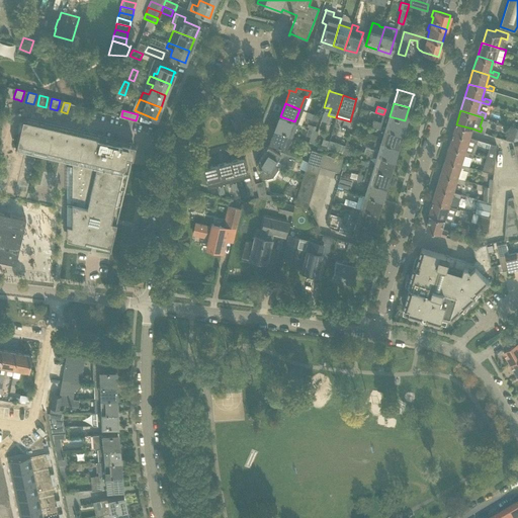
[(326,122),(328,115),(322,113),(320,120),(326,122)]
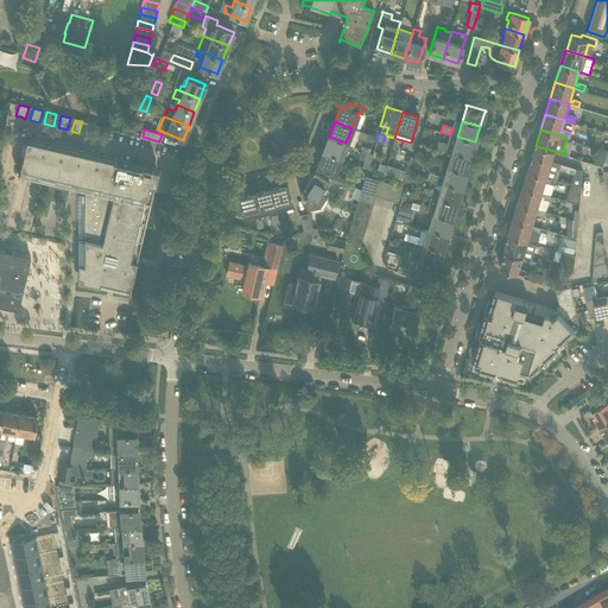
[(457,137),(450,134),(449,134),(447,144),(437,140),(436,147),(453,152),(470,158),(475,141),(457,137)]
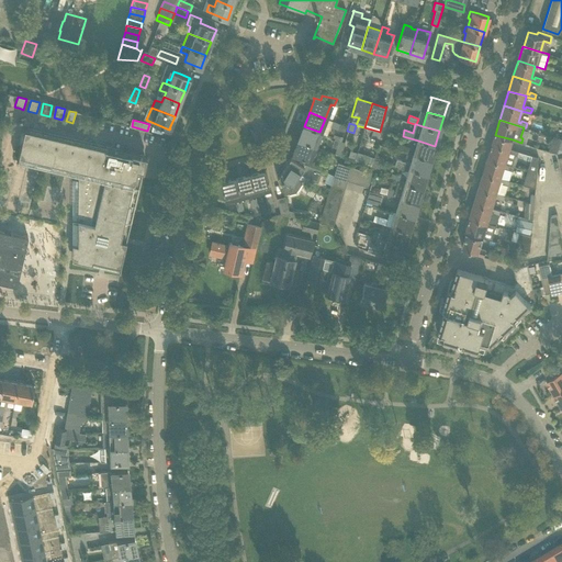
[(314,146),(319,132),(304,126),(299,139),(314,146)]
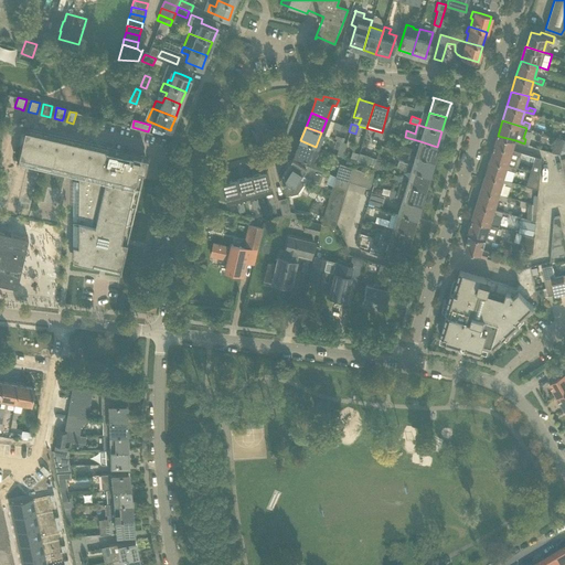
[(17,161),(33,166),(54,170),(78,176),(78,181),(75,180),(74,188),(78,189),(78,209),(78,246),(72,245),(72,260),(77,263),(92,266),(119,272),(120,273),(146,160),(147,157),(145,156),(24,128),(22,137),(20,145),(19,149),(17,161)]
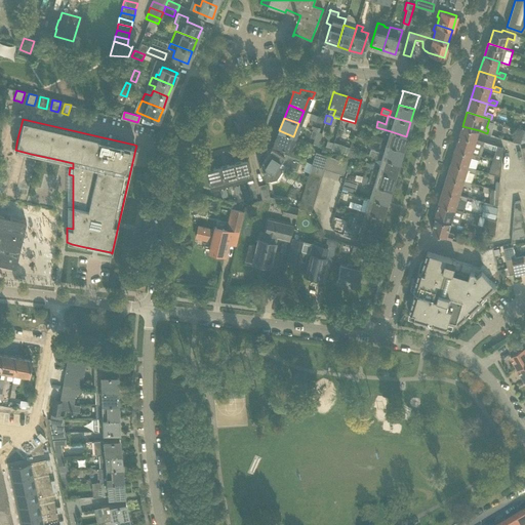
[(476,139),(479,130),(462,126),(455,148),(472,153),(479,155),(482,146),(483,146),(485,142),(476,139)]
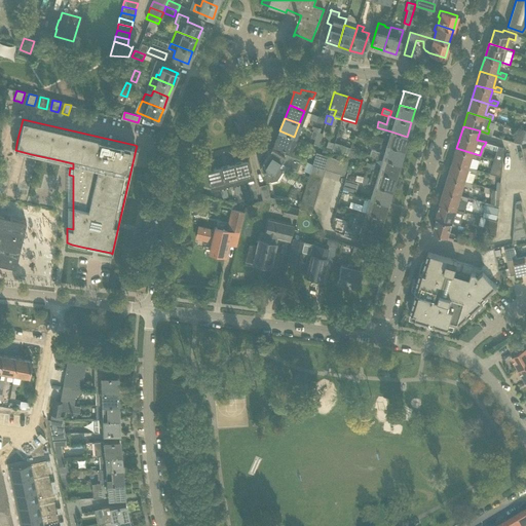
[(289,150),(294,137),(279,130),(274,144),(273,143),(272,144),(289,150)]
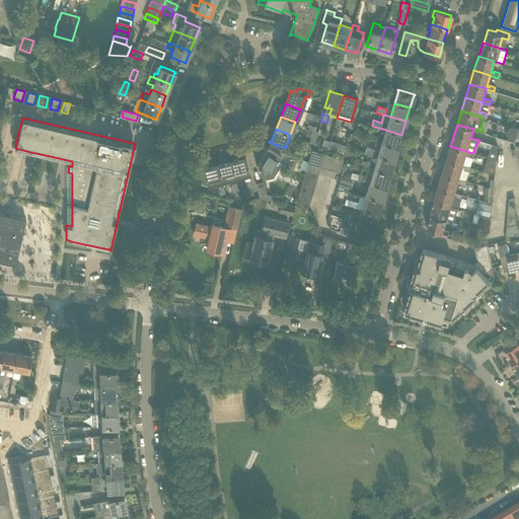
[(397,148),(401,135),(386,130),(382,143),(397,148)]
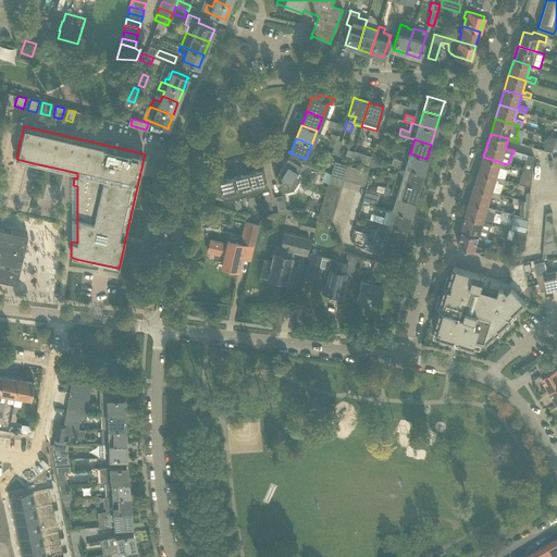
[(405,146),(396,144),(394,150),(403,152),(405,146)]
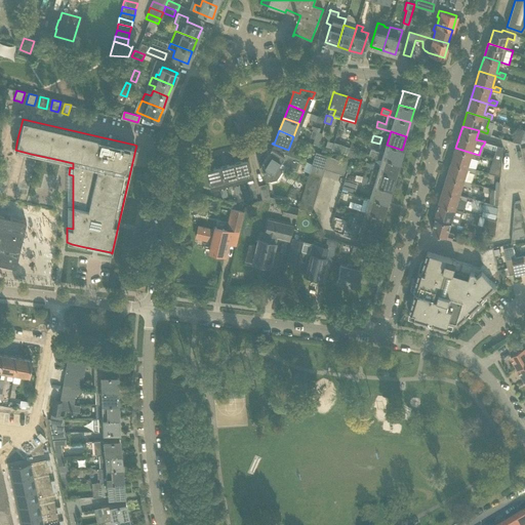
[(398,163),(402,150),(387,145),(385,153),(370,149),(368,154),(382,158),(398,163)]
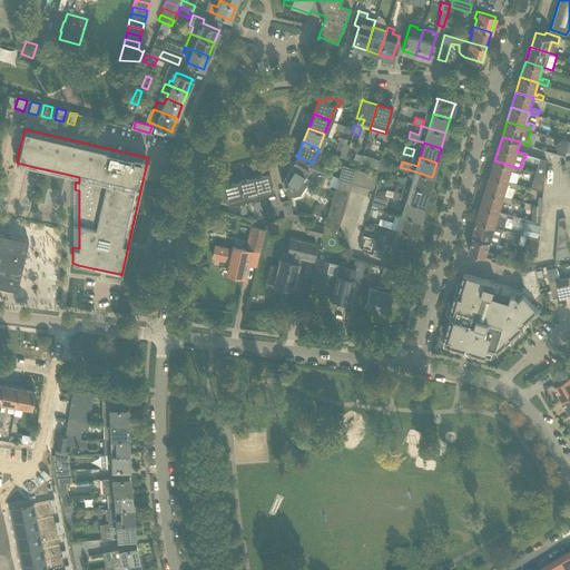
[(547,160),(540,158),(536,173),(540,174),(544,175),(547,160)]
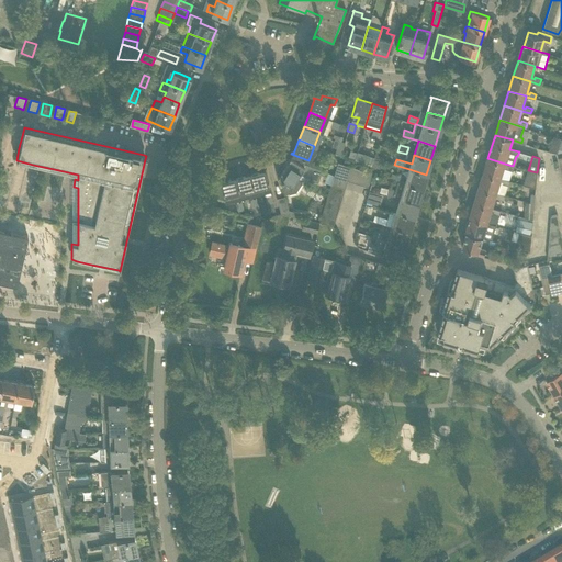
[(298,179),(300,173),(316,180),(321,169),(299,161),(298,163),(290,158),(277,177),(283,181),(281,184),(283,194),(295,192),(302,182),(298,179)]
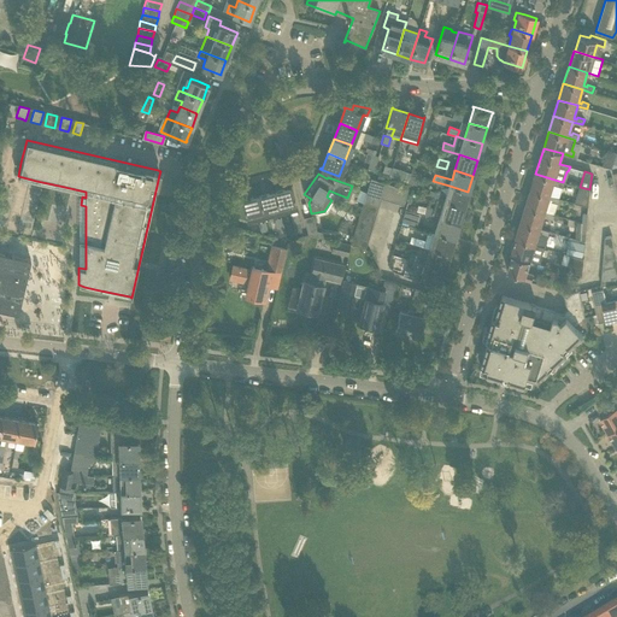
[(565,182),(563,182),(554,180),(535,174),(530,191),(550,195),(559,198),(563,187),(565,182)]
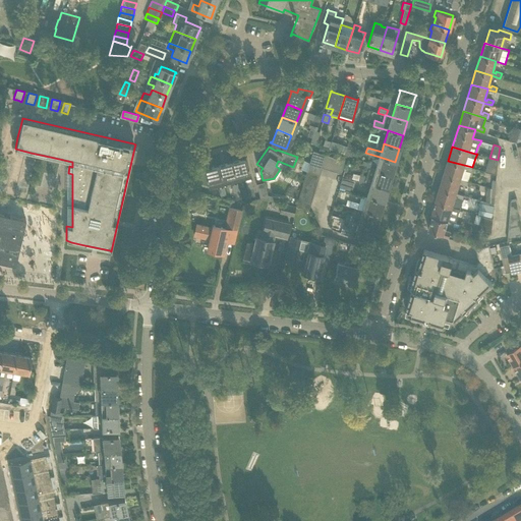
[(321,166),(324,154),(312,151),(306,171),(319,174),(322,167),(321,166)]
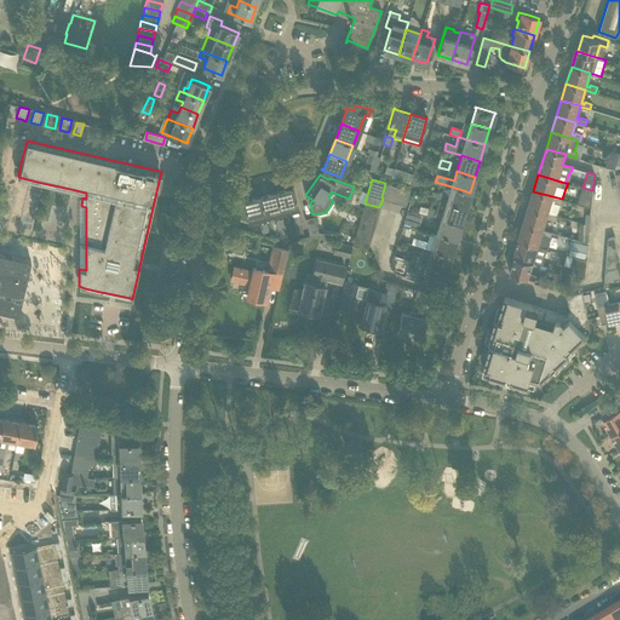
[(389,200),(394,185),(385,183),(382,197),(383,199),(389,200)]
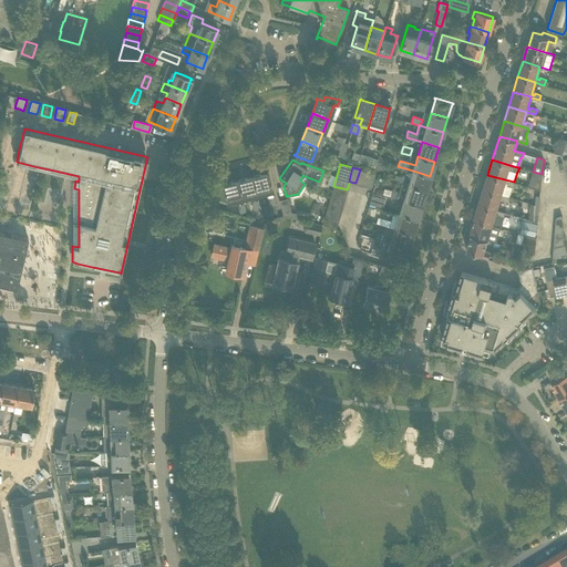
[(363,185),(367,172),(360,169),(356,183),(363,185)]
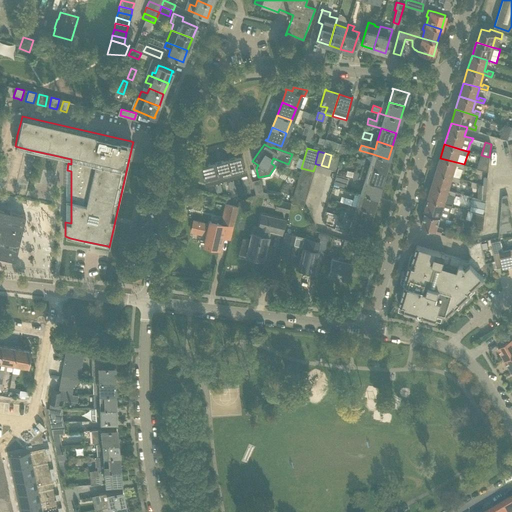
[(384,172),(388,159),(373,154),(369,167),(384,172)]
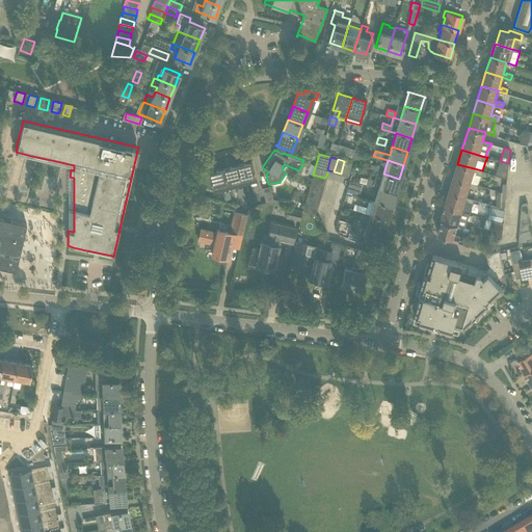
[(255,180),(253,171),(250,161),(249,161),(250,162),(236,165),(240,183),(255,180)]
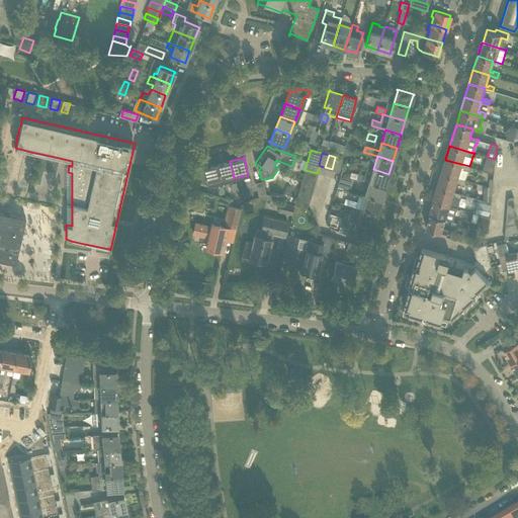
[(342,159),(335,157),(332,169),(338,171),(342,159)]
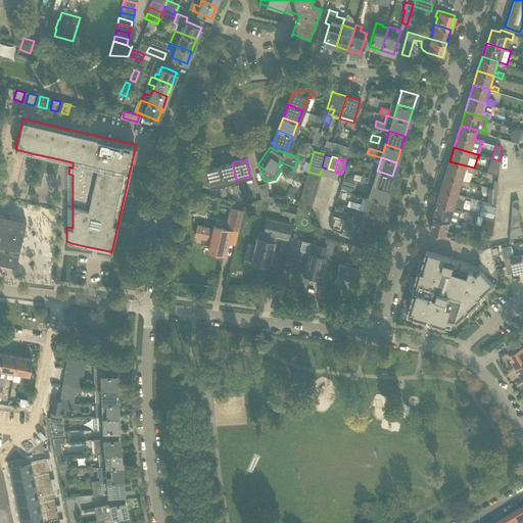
[(498,175),(500,160),(495,159),(491,158),(487,172),(498,175)]
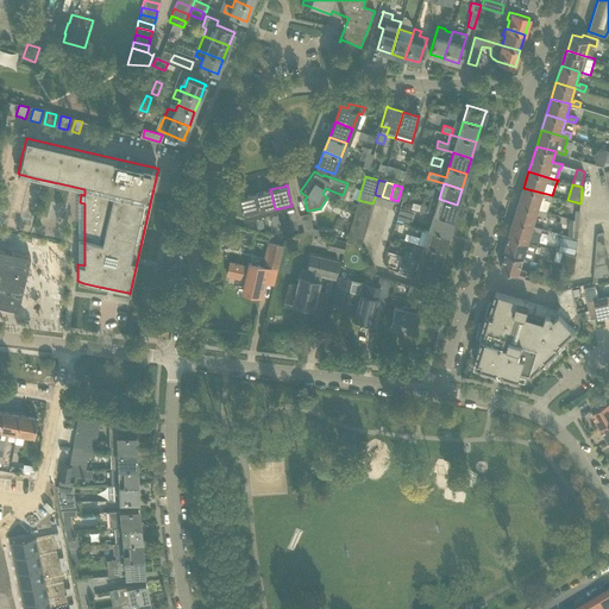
[(552,196),(552,195),(542,193),(523,188),(519,203),(538,208),(542,195),(545,196),(545,199),(551,201),(552,196)]
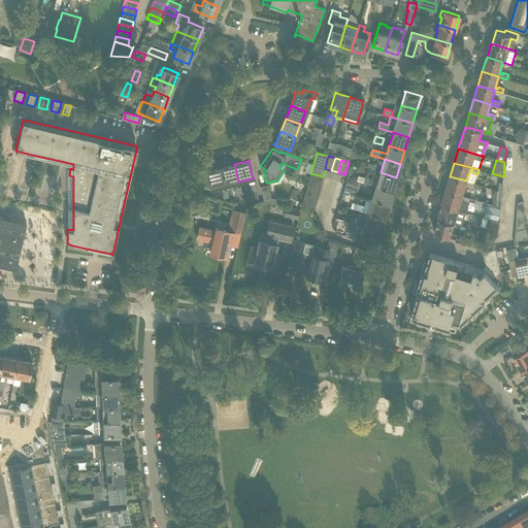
[(238,182),(234,164),(221,168),(225,185),(238,182)]
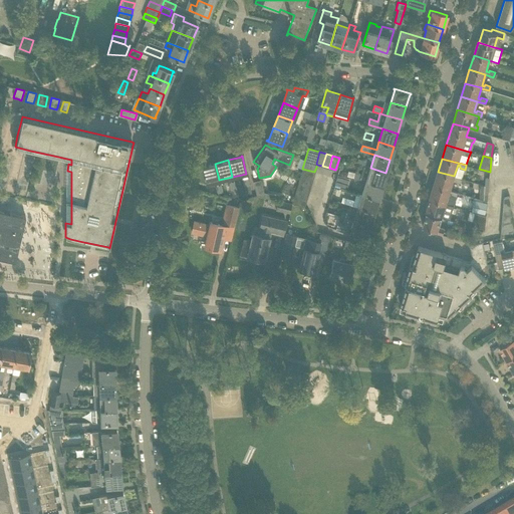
[(219,180),(215,164),(203,167),(202,166),(206,183),(216,181),(219,180)]
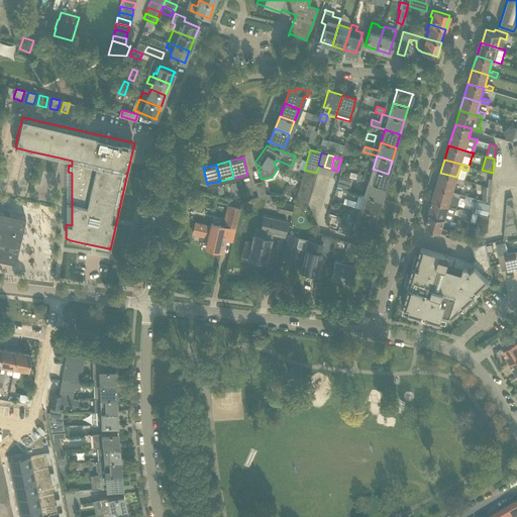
[(384,187),(388,174),(373,169),(369,182),(384,187)]
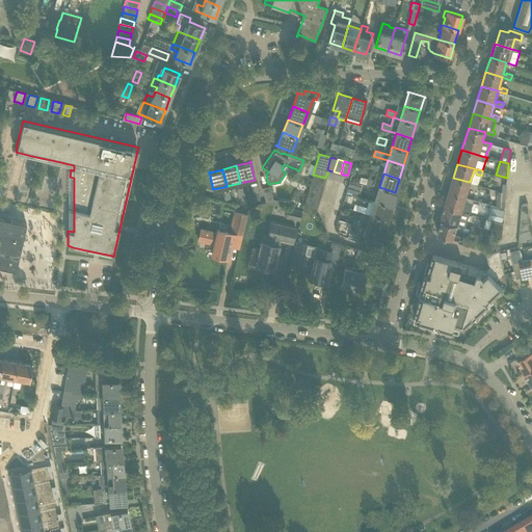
[(323,185),(325,178),(313,175),(311,181),(323,185)]
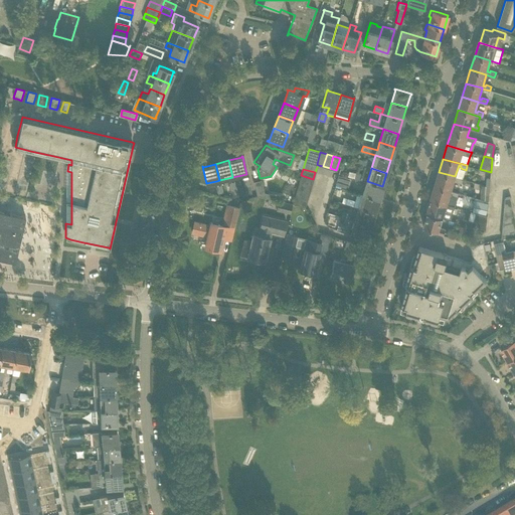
[(463,179),(455,176),(439,172),(435,186),(451,190),(455,179),(457,180),(456,181),(462,183),(463,179)]
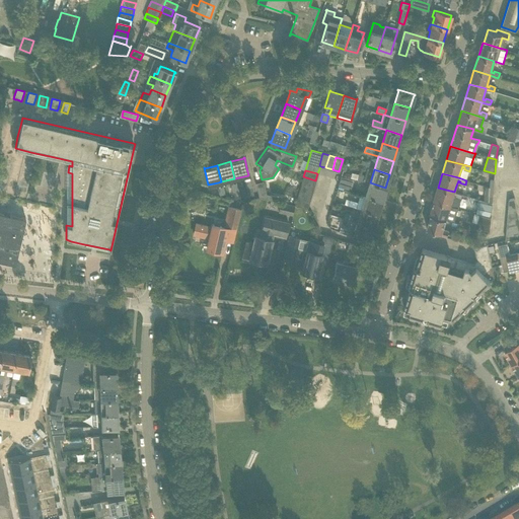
[(313,188),(315,180),(303,176),(301,183),(313,188)]
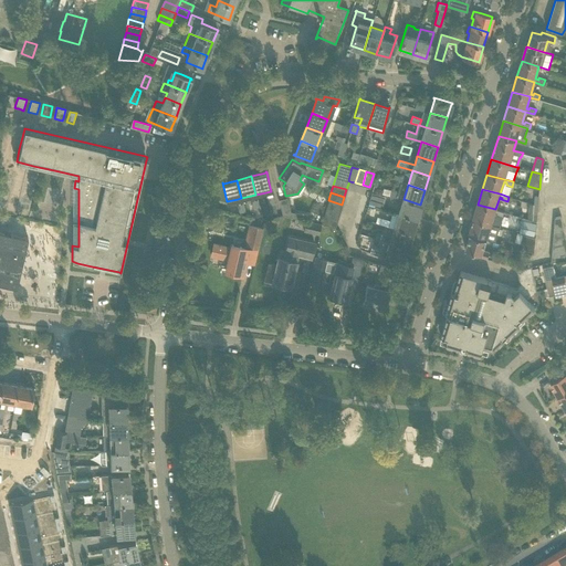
[(368,202),(383,207),(386,196),(371,192),(368,202)]
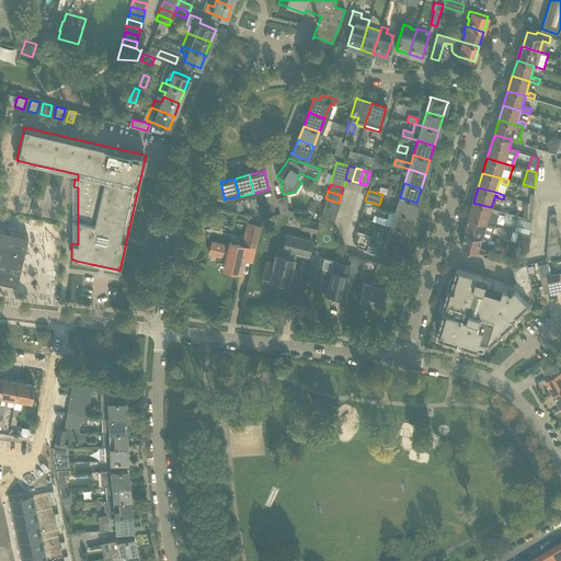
[(276,198),(279,213),(289,215),(296,217),(297,213),(288,209),(284,196),(276,198)]
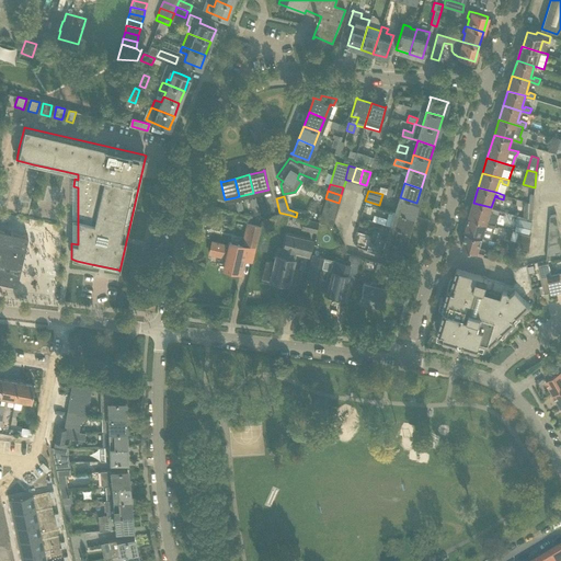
[(256,197),(250,199),(252,208),(259,206),(256,197)]
